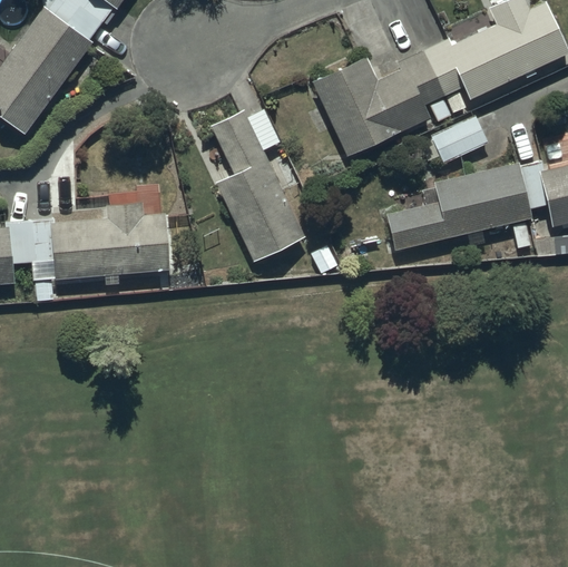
[(42,0),(45,6),(0,67),(0,114),(26,133),(92,40),(90,39),(116,5),(119,7),(124,0),(42,0)]
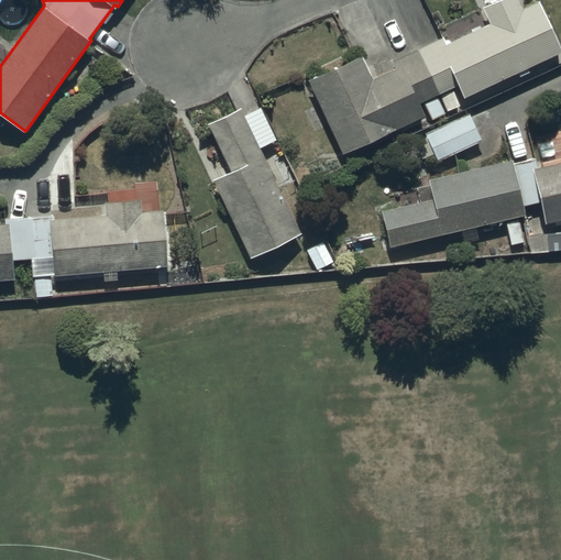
[(362,53),(309,77),(344,152),(429,113),(432,121),(465,106),(460,96),(560,50),(560,44),(540,1),(525,9),(520,0),(491,0),(482,4),(491,23),(448,44),(444,37),(391,63),(393,68),(373,78),(362,53)]
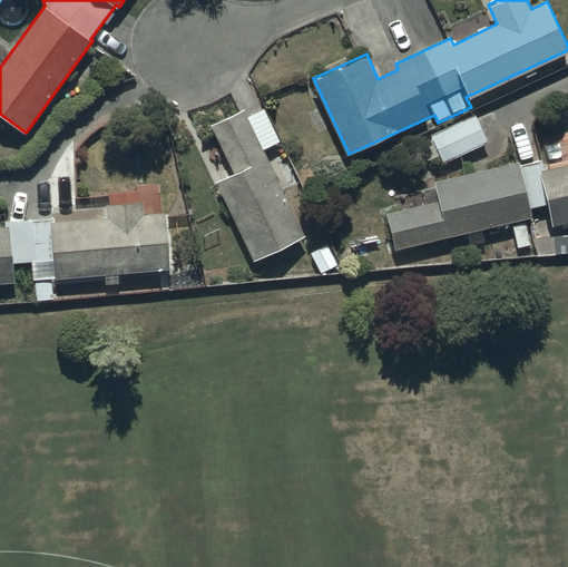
[(215,181),(252,258),(304,234),(265,154),(278,147),(257,103),(212,124),(235,172),(215,181)]
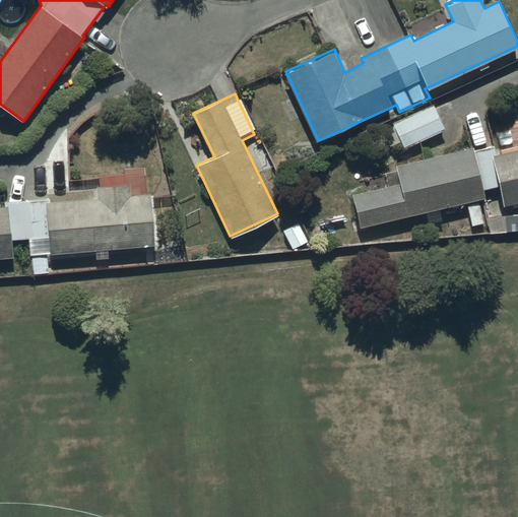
[(434,105),(393,125),(404,147),(445,127),(434,105)]
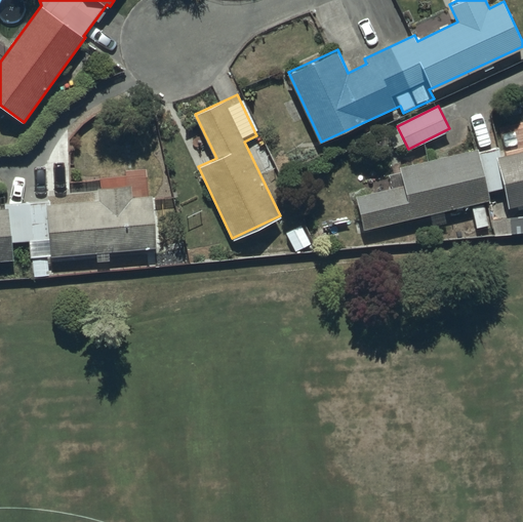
[(498,147),(399,166),(400,172),(390,174),(393,189),(356,196),(362,228),(432,214),(434,228),(448,226),(445,209),(489,200),(488,192),(505,189),(508,206),(522,202),(522,150),(500,155),(498,147)]
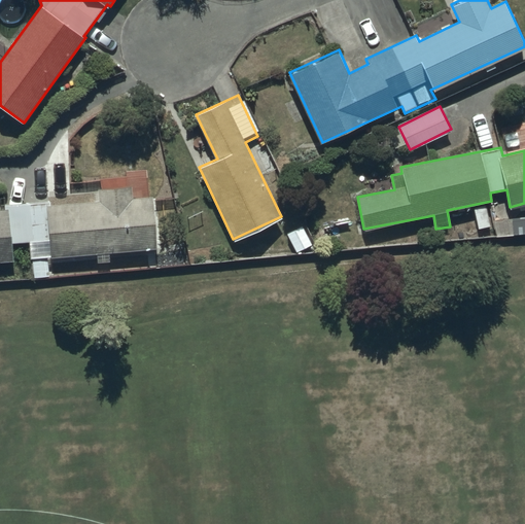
[(0,262),(12,262),(11,244),(30,243),(31,259),(33,259),(34,278),(50,277),(49,256),(98,254),(98,263),(111,263),(111,251),(154,249),(151,197),(131,198),(131,184),(99,186),(99,201),(50,204),(50,201),(4,204),(4,209),(0,209),(0,262)]
